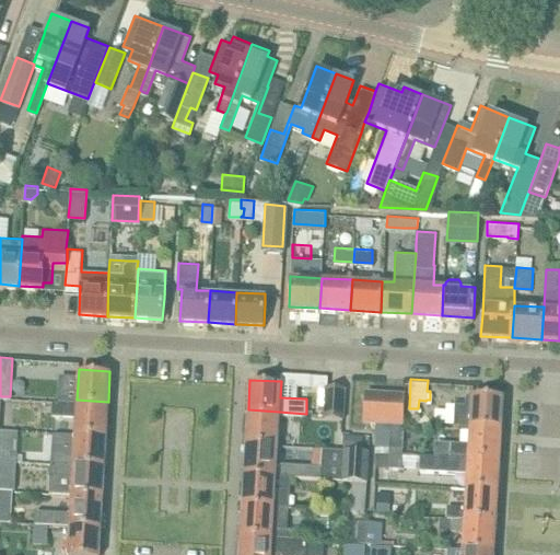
[(345,385),(327,384),(326,384),(324,415),(342,416),(345,385)]
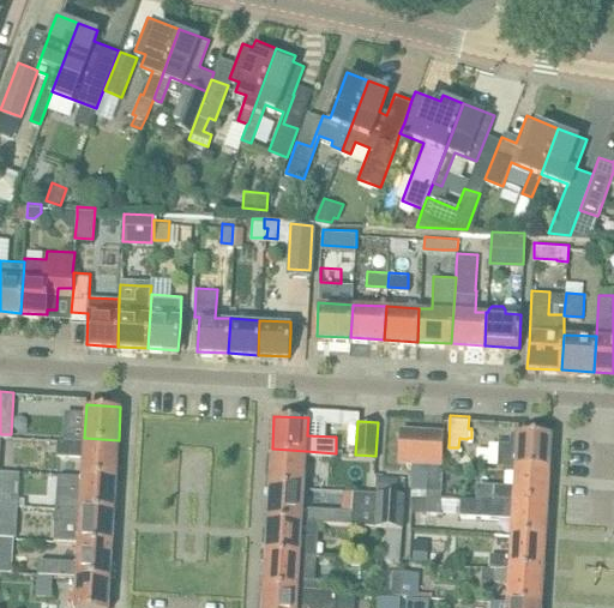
[(413,459),(413,464),(441,467),(444,429),(401,427),(398,458),(413,459)]
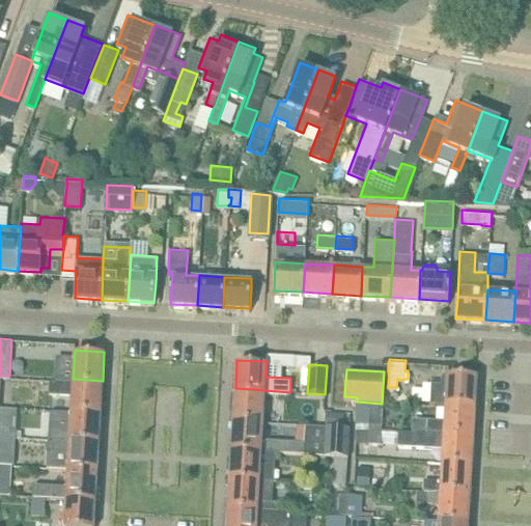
[(430,400),(446,402),(475,404),(477,374),(442,371),(442,376),(431,375),(431,380),(430,400)]
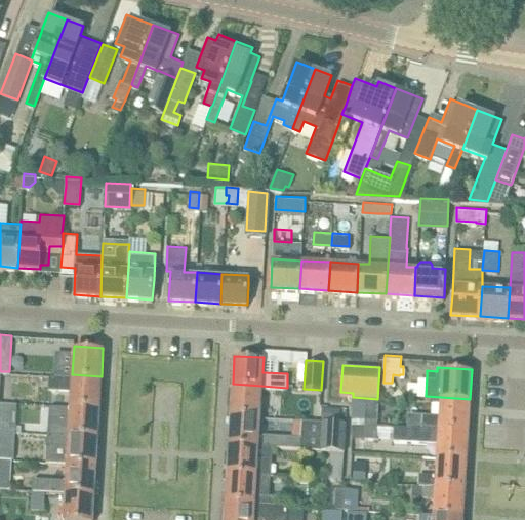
[(70,403),(99,405),(102,376),(72,374),(72,375),(49,373),(48,388),(71,389),(70,403)]
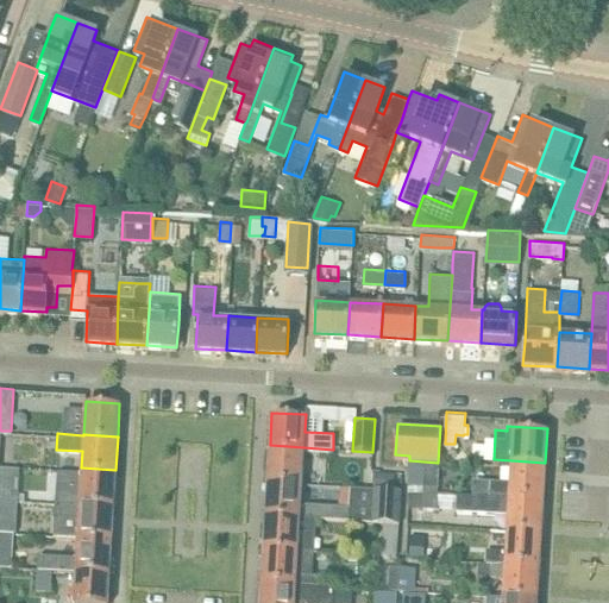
[(303,447),(270,445),(268,479),(301,481),(303,447)]
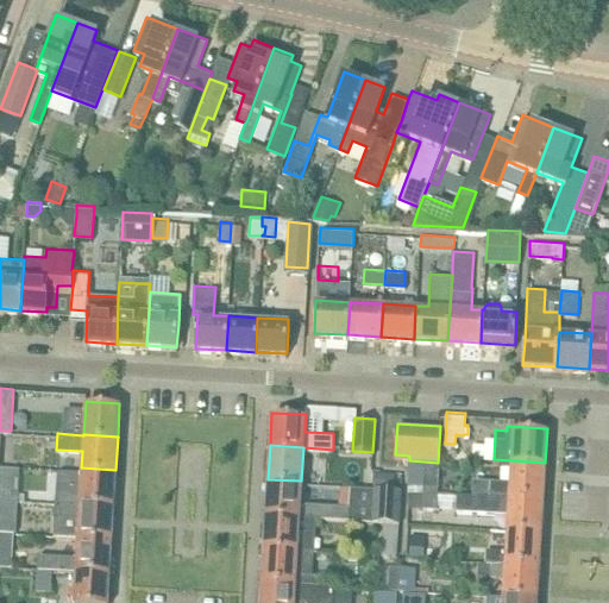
[(438,463),(409,460),(408,483),(437,484),(438,463)]
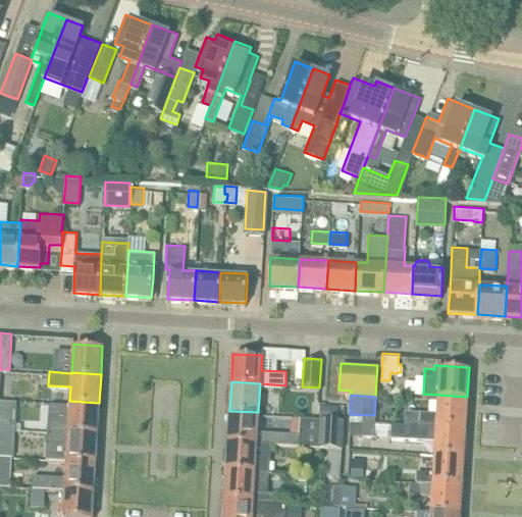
[(465,425),(467,397),(438,395),(437,411),(421,410),(420,422),(436,423),(465,425)]
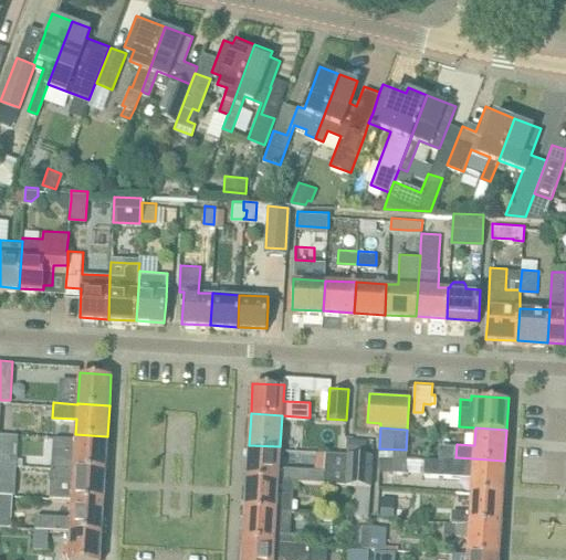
[(0,461),(17,463),(18,432),(0,431),(0,461)]
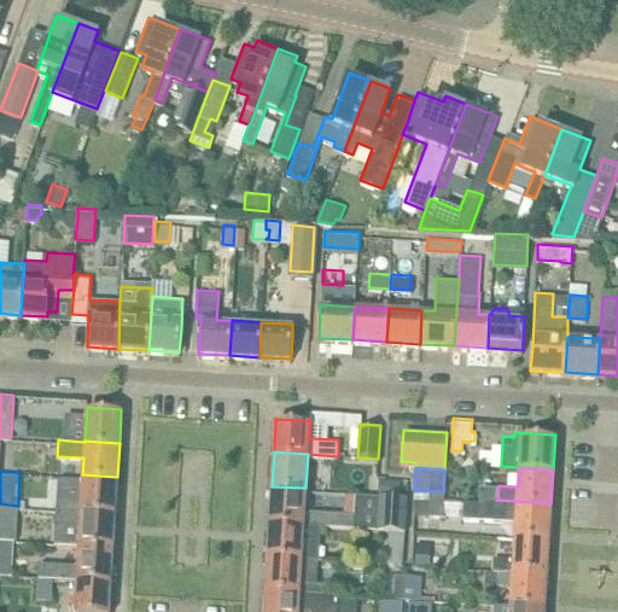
[(57,493),(57,507),(115,511),(117,477),(82,474),(81,494),(57,493)]
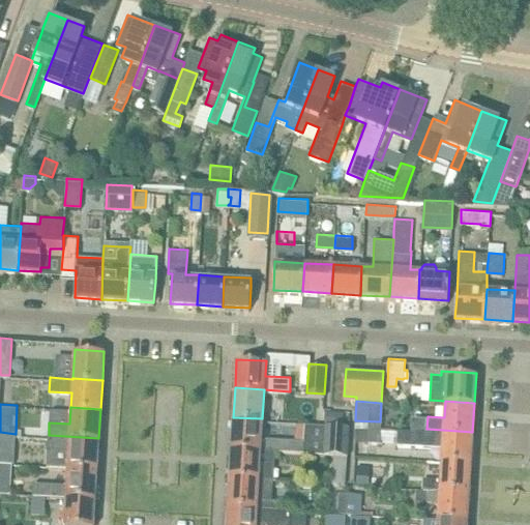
[(340,423),(341,410),(325,409),(324,421),(340,423)]
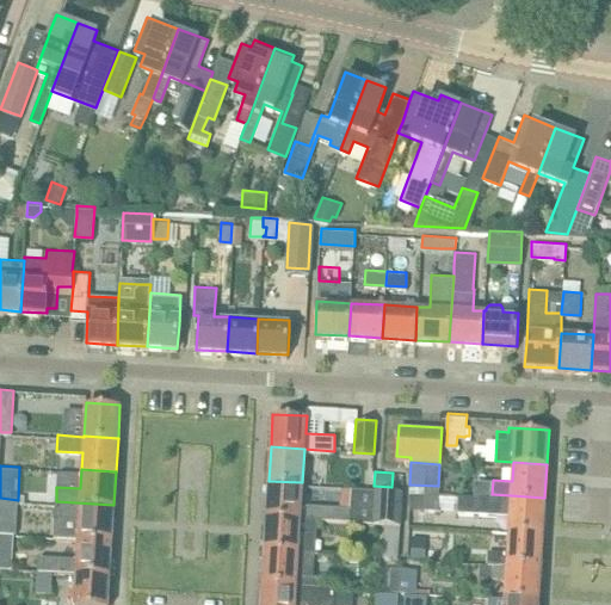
[(266,514),(312,517),(350,518),(350,519),(386,522),(400,523),(401,523),(403,489),(352,486),(351,506),(301,502),(302,482),(269,481),(266,514)]
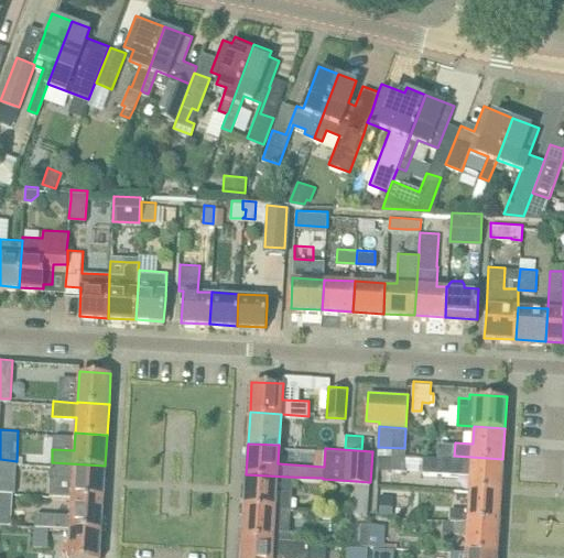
[(502,459),(472,457),(454,456),(441,455),(424,453),(423,470),(470,472),(470,488),(501,490),(502,459)]
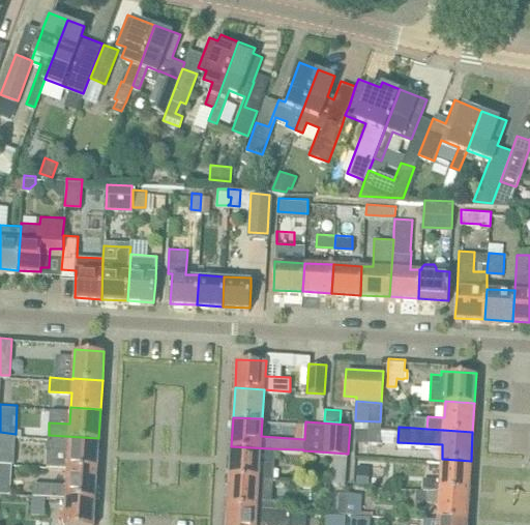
[(381,442),(381,428),(356,428),(355,442),(381,442)]
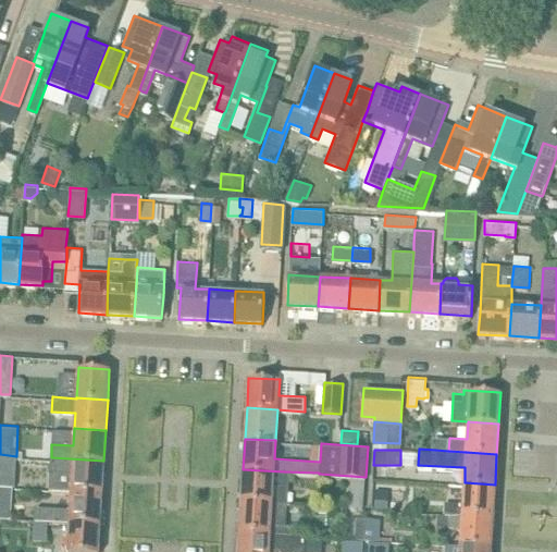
[(0,483),(14,485),(16,456),(0,454),(0,483)]
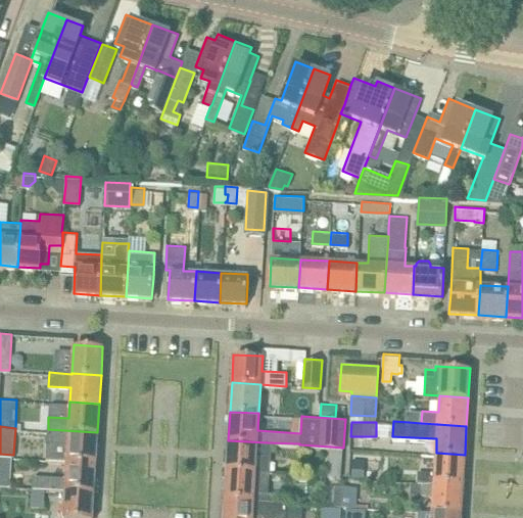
[(46,442),(45,458),(66,460),(96,462),(97,432),(48,429),(48,430),(47,430),(46,442)]
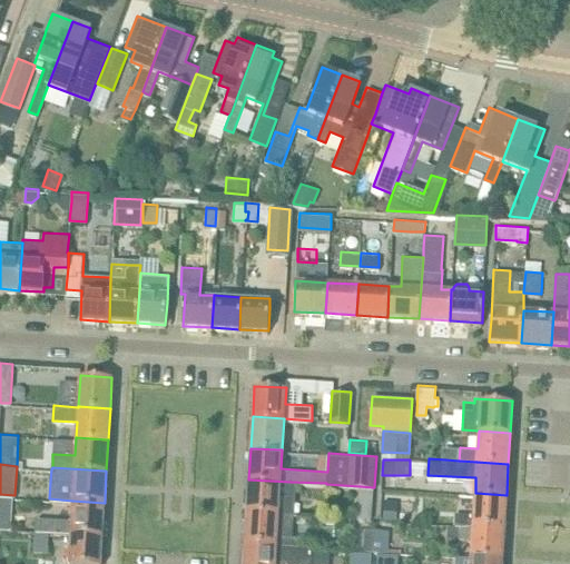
[(247,511),(278,513),(279,492),(290,492),(291,482),(248,480),(247,511)]
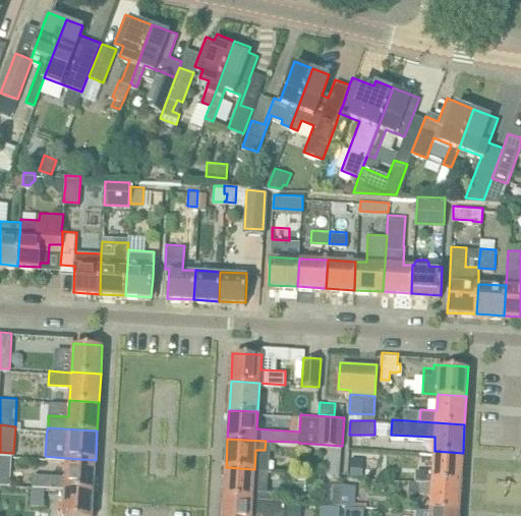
[(339,474),(341,446),(329,445),(327,473),(339,474)]
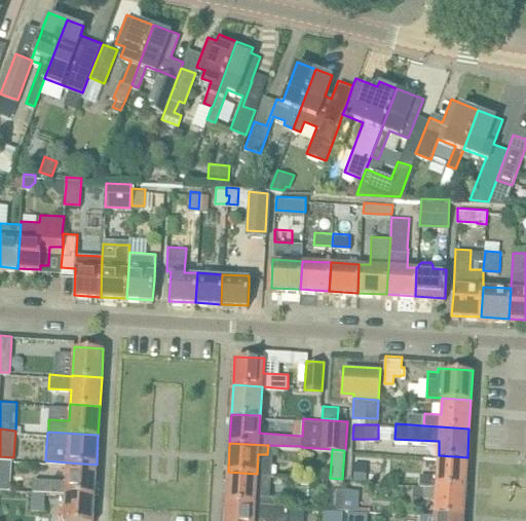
[(418,483),(424,483),(465,486),(467,457),(439,455),(437,474),(419,473),(418,483)]
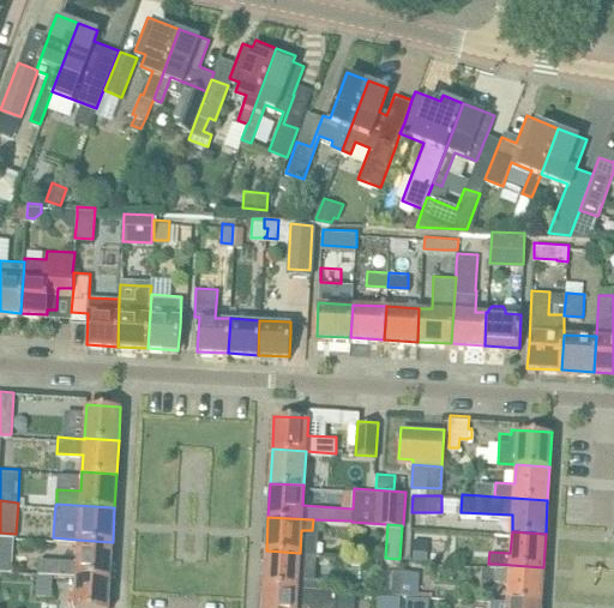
[(414,536),(413,557),(427,558),(428,537),(414,536)]
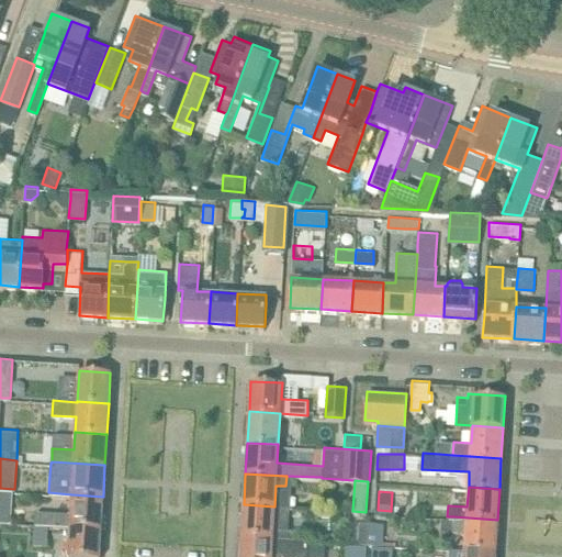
[(101,526),(103,497),(71,494),(70,513),(36,511),(35,523),(49,524),(70,525),(101,526)]
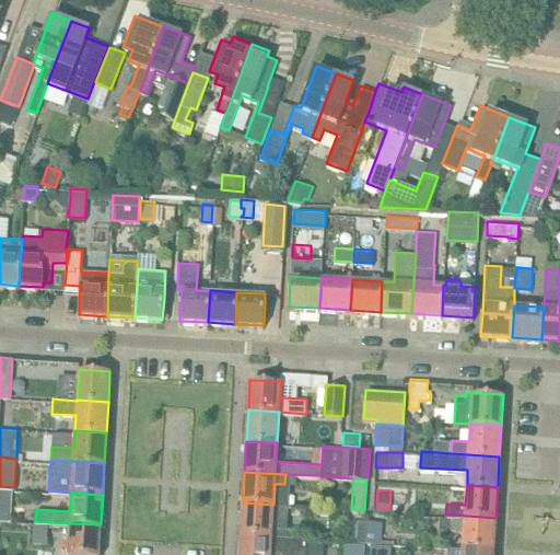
[(273,505),(243,503),(241,533),(306,538),(306,527),(294,525),(294,527),(271,524),(273,505)]
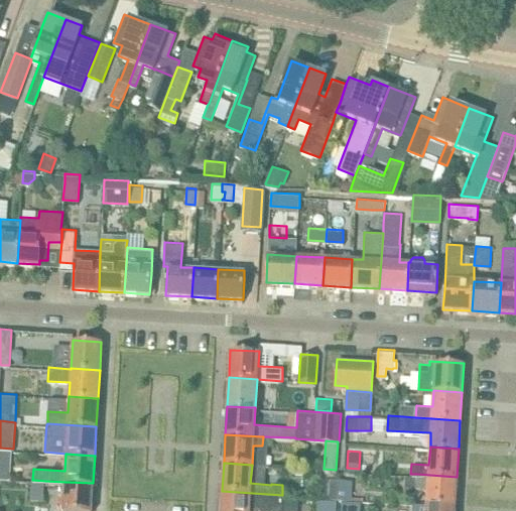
[(457,477),(416,474),(415,486),(427,487),(426,503),(456,505),(457,477)]
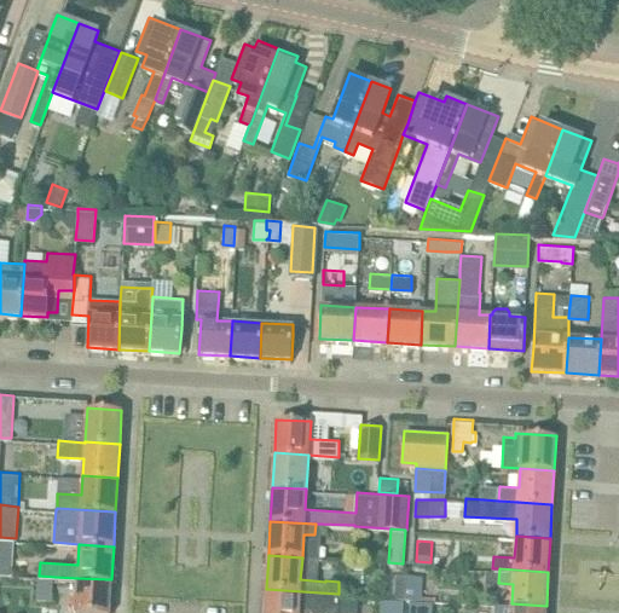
[(405,595),(406,574),(406,573),(395,572),(393,596),(405,597),(405,595)]
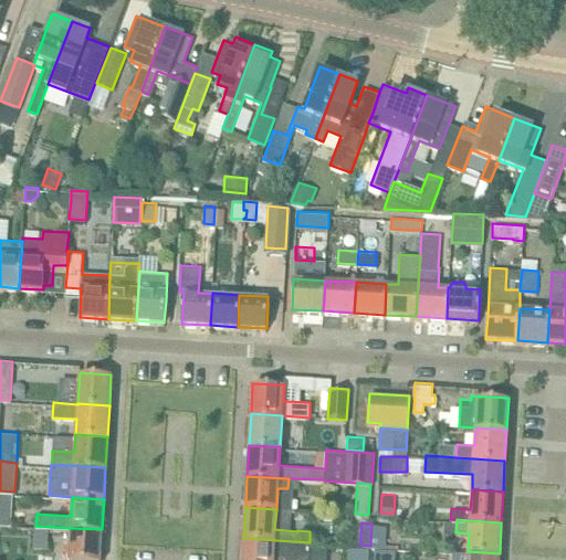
[(371,524),(371,525),(370,543),(370,546),(385,546),(385,542),(386,525),(371,524)]
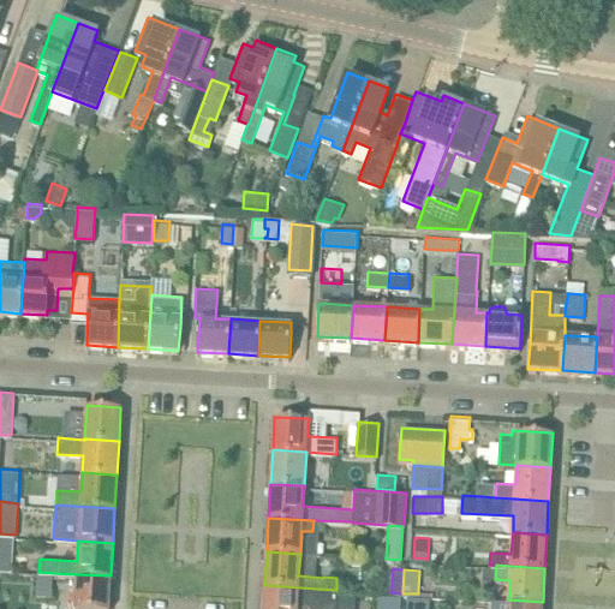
[(53,595),(54,573),(39,572),(37,593),(53,595)]
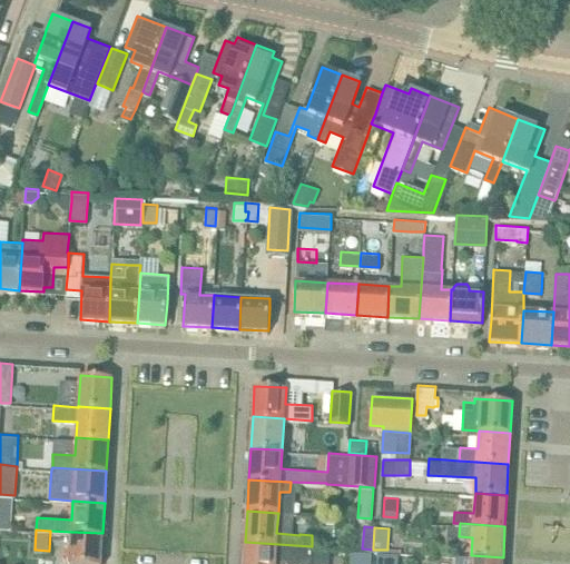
[(100,563),(102,533),(71,532),(69,563),(85,563),(100,563)]
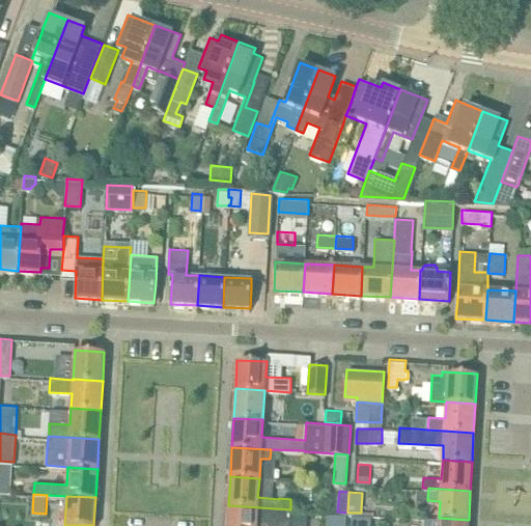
[(290,509),(228,505),(226,525),(289,525),(290,519),(289,519),(290,509)]
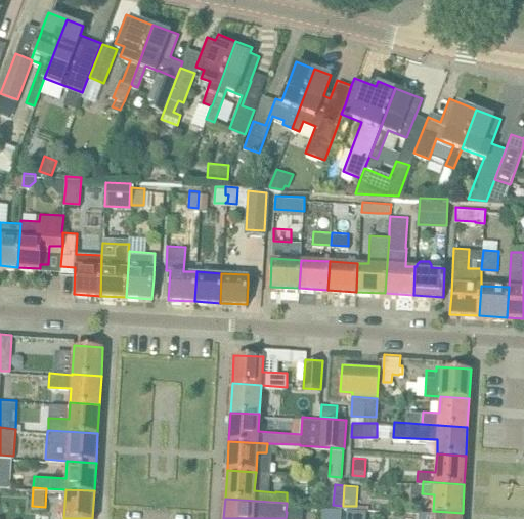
[(289,505),(288,518),(299,518),(301,506),(289,505)]
